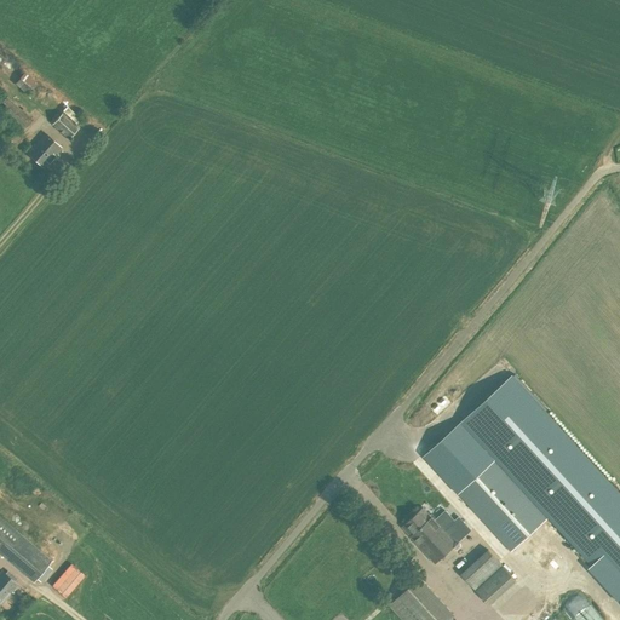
[(28,96),(38,85),(24,73),(15,84),(28,96)]
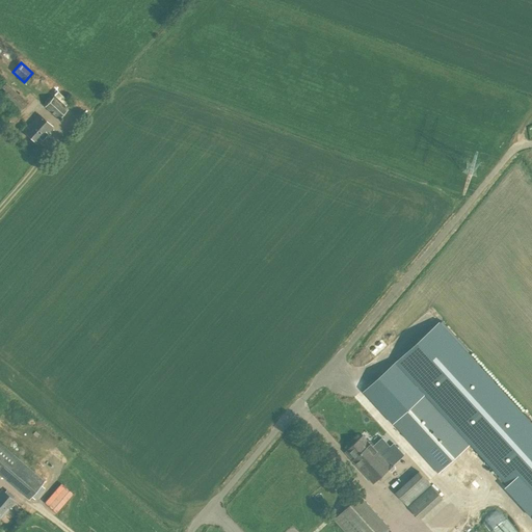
[(59,120),(68,110),(54,98),(45,107),(59,120)]
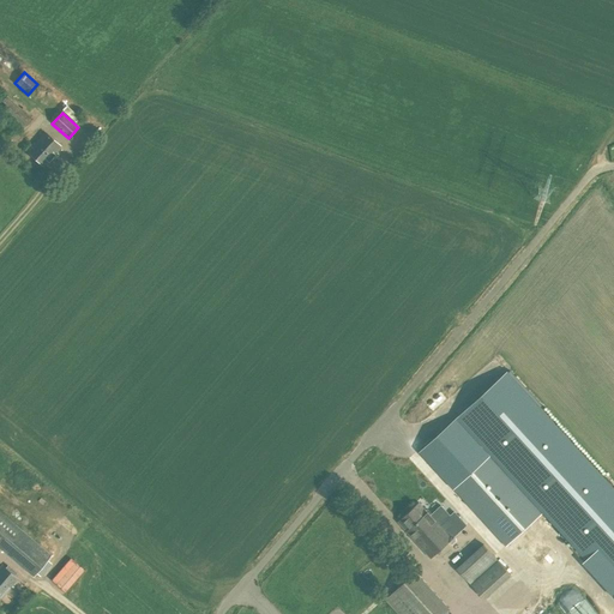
[(48,163),(55,155),(54,154),(60,146),(44,132),(28,151),(43,166),(47,161),(48,163)]
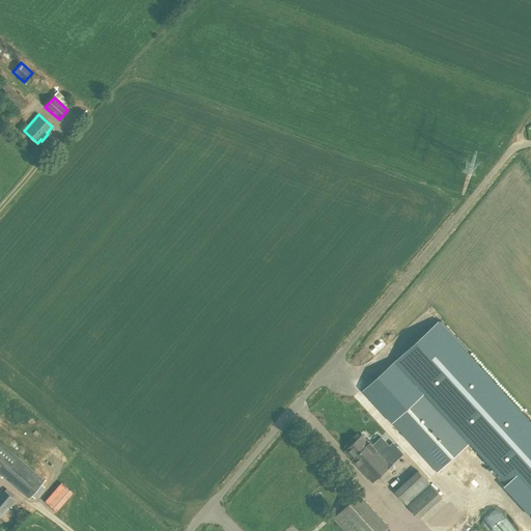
[(530,421),(439,320),(394,361),(469,444),(506,484),(505,486),(530,514),(530,421)]
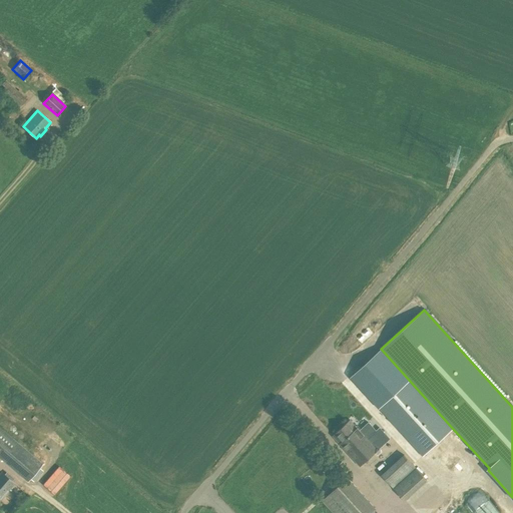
[(381,349),(350,377),(379,409),(399,430),(422,456),(453,429),(381,349)]
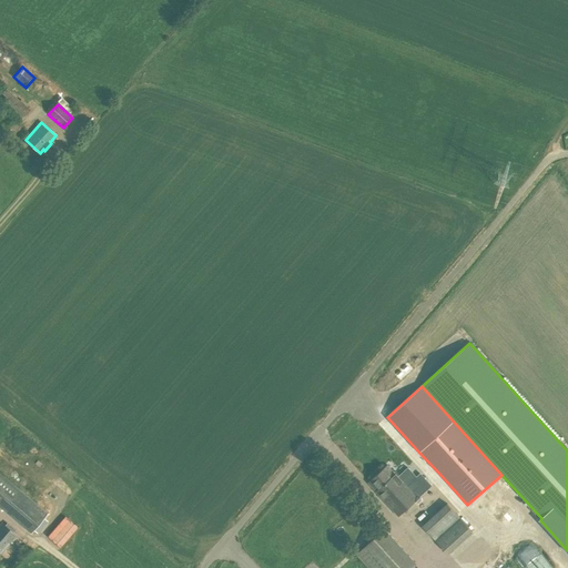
[(388,465),(368,484),(398,516),(425,492),(415,480),(407,487),(388,465)]
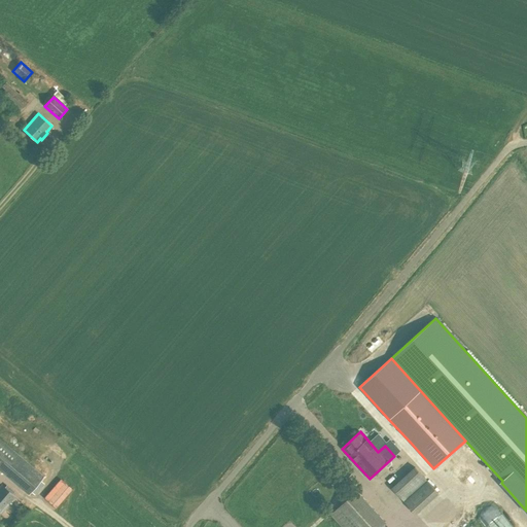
[(0,466),(30,492),(43,477),(0,438),(0,466)]
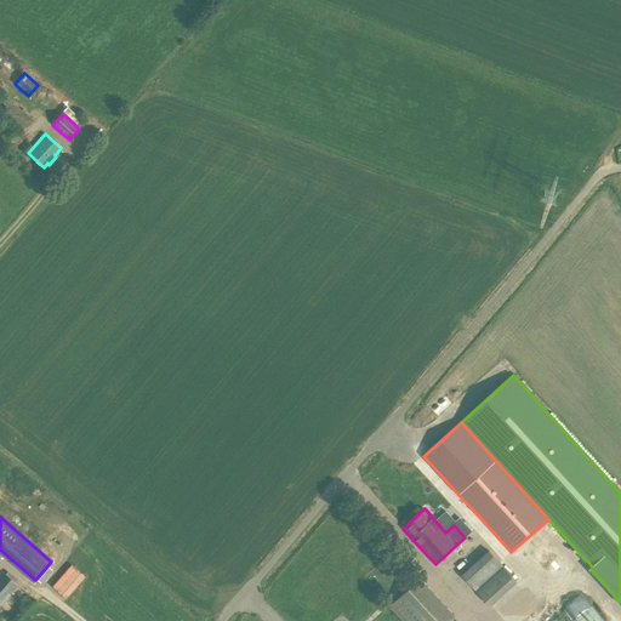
[(489,607),(517,582),(489,551),(462,576),(476,591),(477,590),(489,607)]
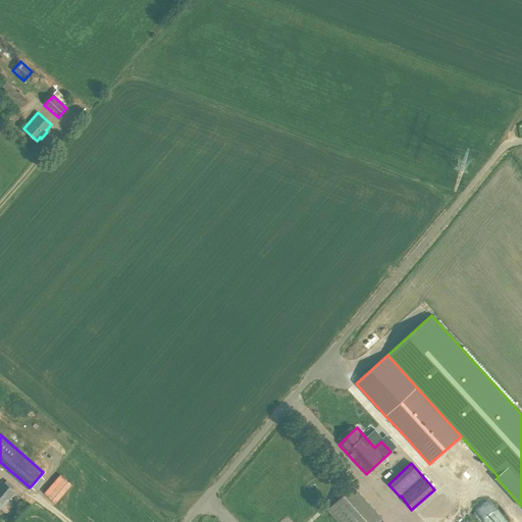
[(0,509),(0,510),(15,492),(2,481),(0,482),(0,509)]
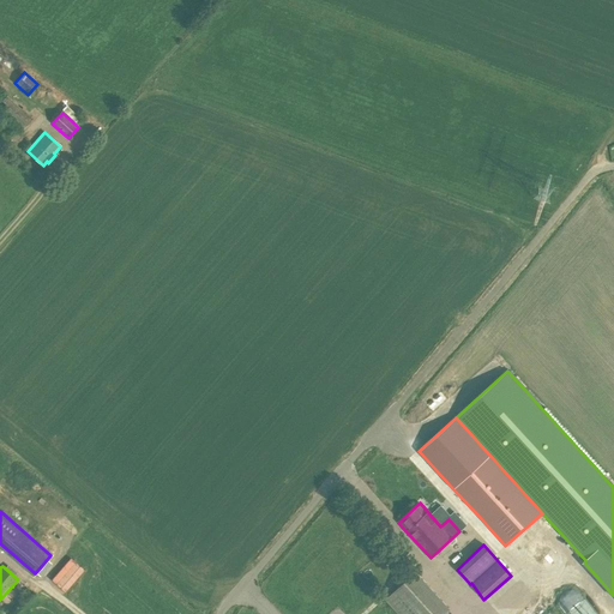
[(399,613),(441,613),(449,608),(416,572),(386,600),(399,613)]
